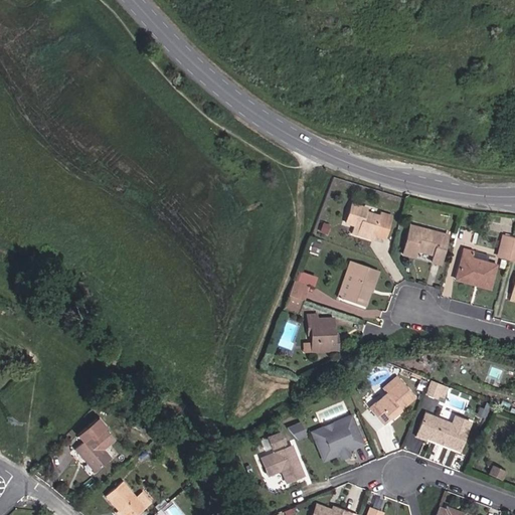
[(384,238),(391,216),(380,213),(379,216),(365,212),(366,208),(351,204),(345,222),(354,225),(355,222),(361,224),(359,230),(374,234),(384,238)]
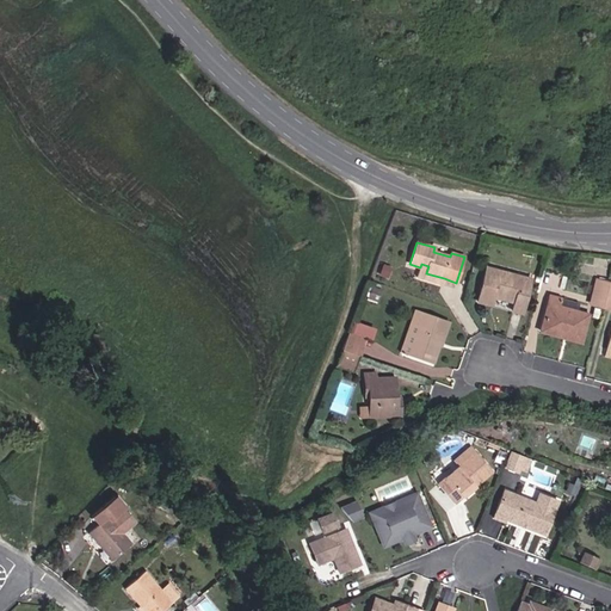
[(442,284),(444,278),(426,273),(429,266),(421,264),(420,267),(417,277),(442,284)]
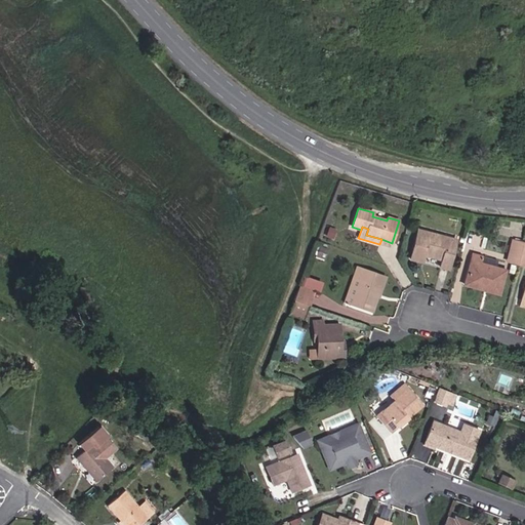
[(333,238),(335,231),(329,229),(326,236),(333,238)]
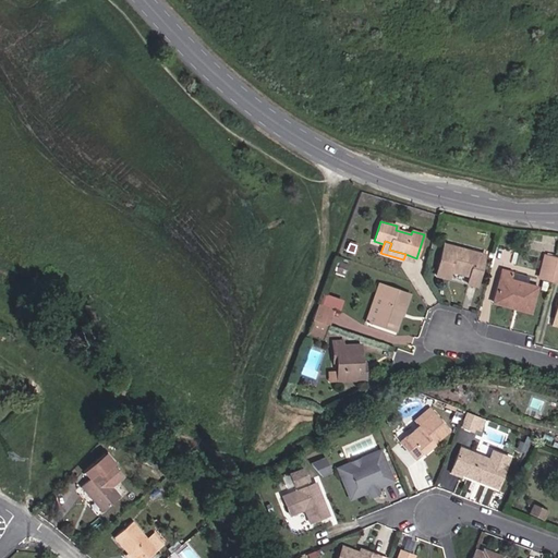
[(477,287),(486,255),(445,244),(436,275),(449,279),(451,270),(470,276),(468,283),(477,287)]
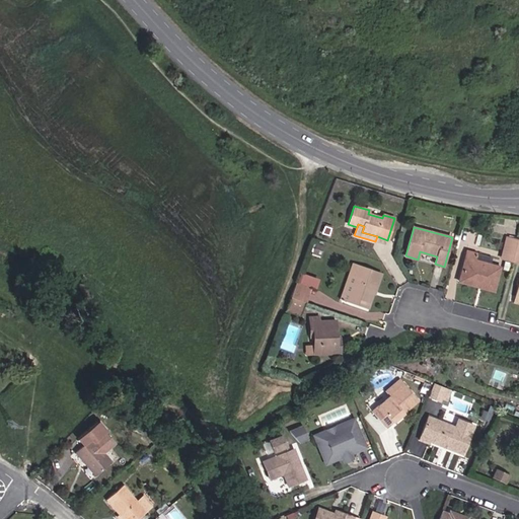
[(512,255),(517,239),(506,237),(502,252),(512,255)]
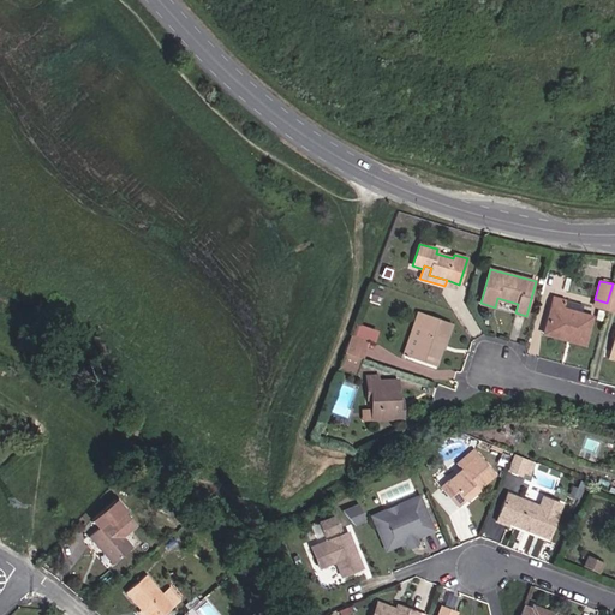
[(381,303),(383,293),(375,290),(371,300),(381,303)]
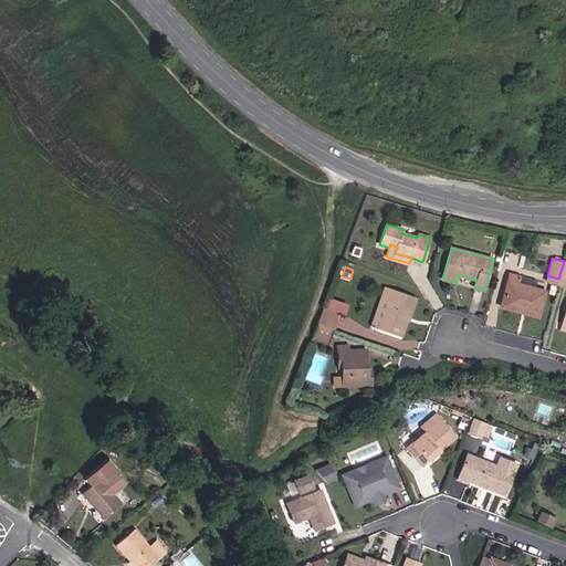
[(541,286),(522,281),(523,273),(512,270),(504,303),(531,311),(528,316),(541,320),(548,289),(541,286)]
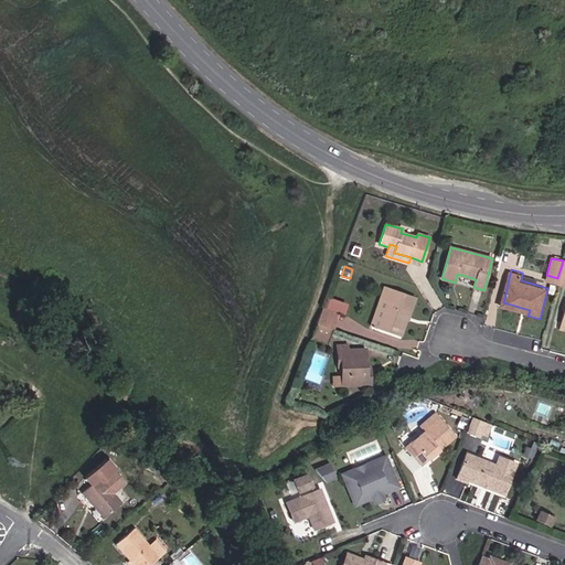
[(400,337),(413,297),(386,287),(382,298),(380,297),(370,326),(400,337)]
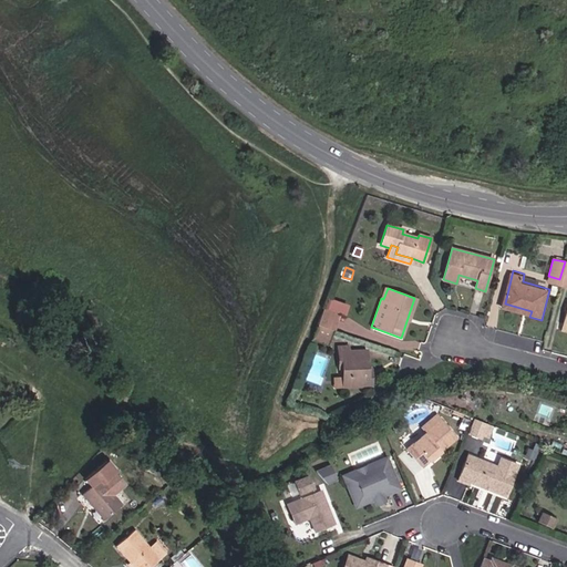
[(527,311),(502,305),(502,307),(527,315),(527,311)]
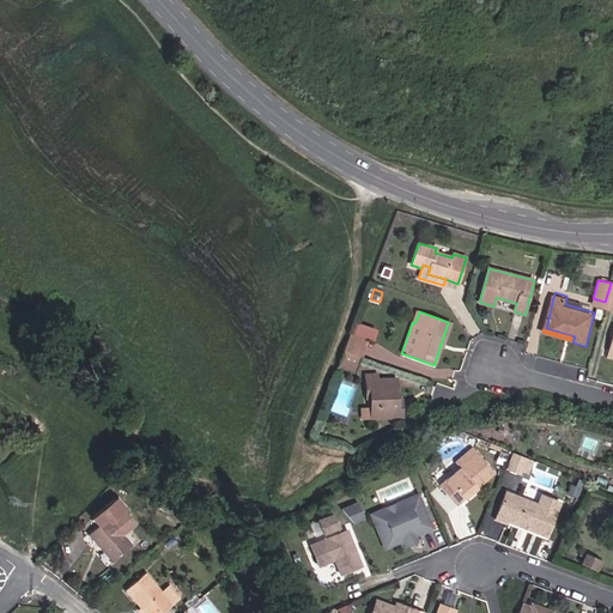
[(360,357),(366,340),(350,334),(343,351),(358,357),(360,357)]
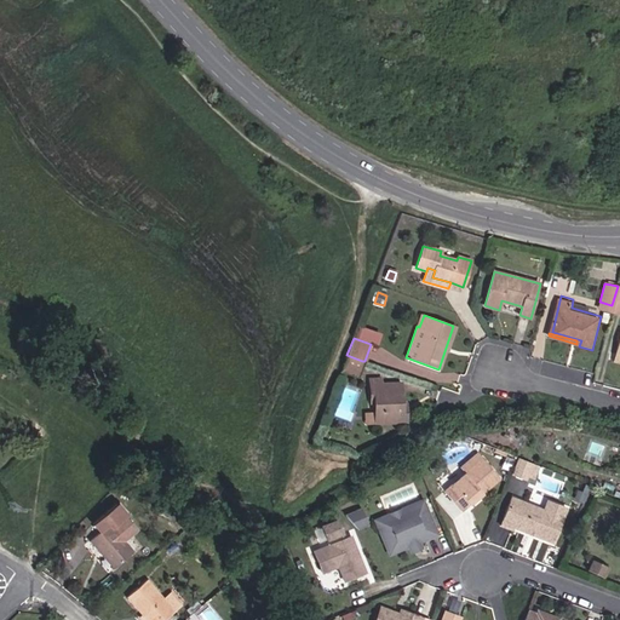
[(356,377),(362,361),(346,355),(338,377),(343,379),(345,373),(356,377)]
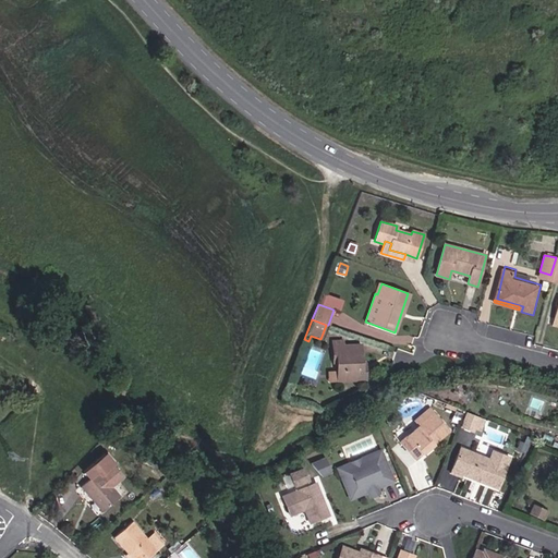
[(362,364),(361,346),(343,347),(332,347),(332,358),(337,358),(337,363),(337,372),(328,372),(329,381),(337,381),(337,383),(347,381),(353,381),(356,380),(356,381),(365,381),(365,371),(362,371),(362,364)]
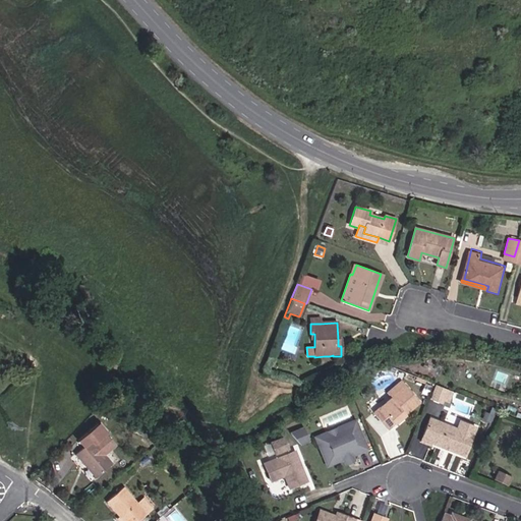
[(419,402),(401,381),(387,393),(391,398),(373,412),(387,429),(419,402)]
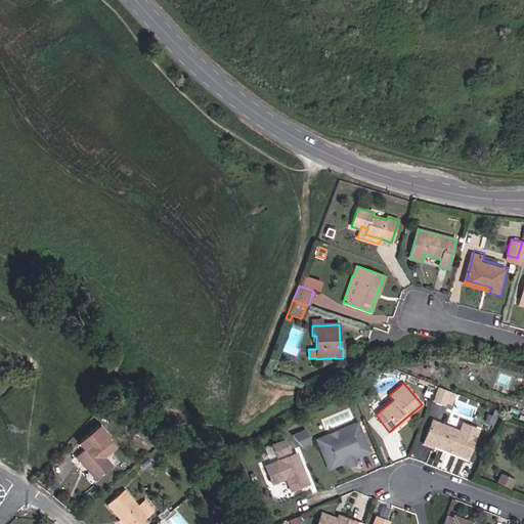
[(449,403),(453,394),(438,388),(433,400),(444,404),(445,401),(449,403)]
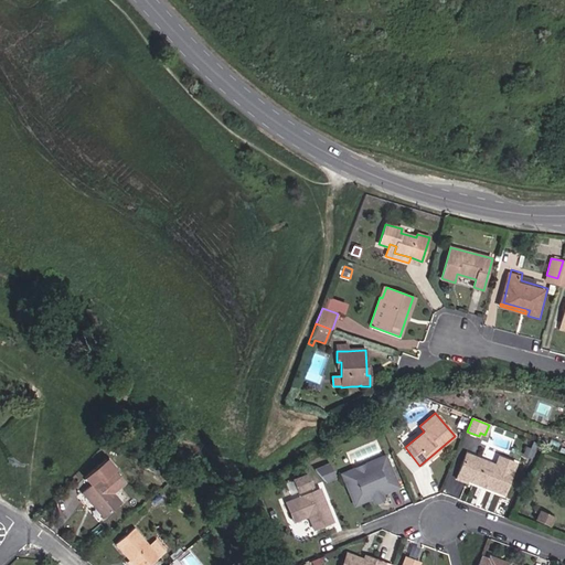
[(504,494),(516,464),(499,457),(496,465),(496,467),(490,468),(483,466),(481,460),(481,459),(466,454),(456,478),(467,482),(467,480),(482,486),(484,484),(488,486),(488,488),(504,494)]
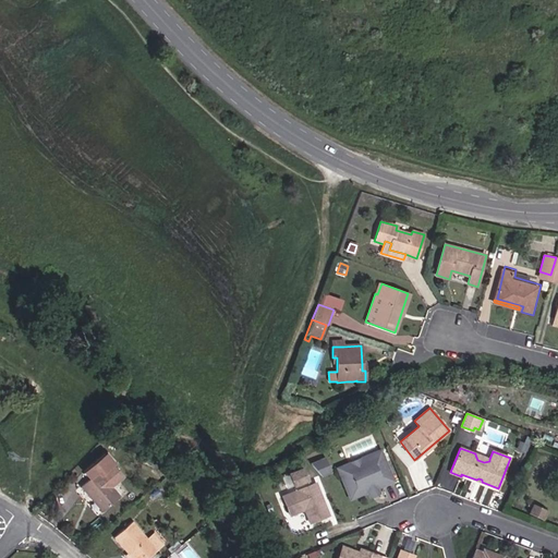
[(393,481),(380,450),(370,456),(373,464),(342,477),(351,498),(370,490),(376,487),(393,481)]
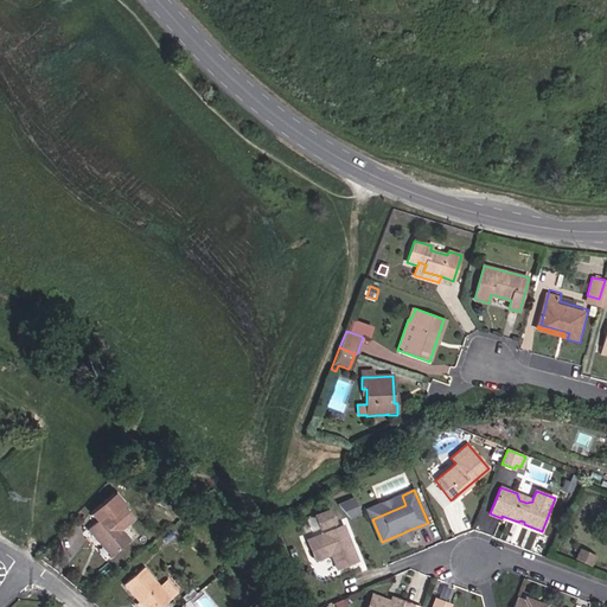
[(168,505),(173,497),(159,491),(155,499),(168,505)]
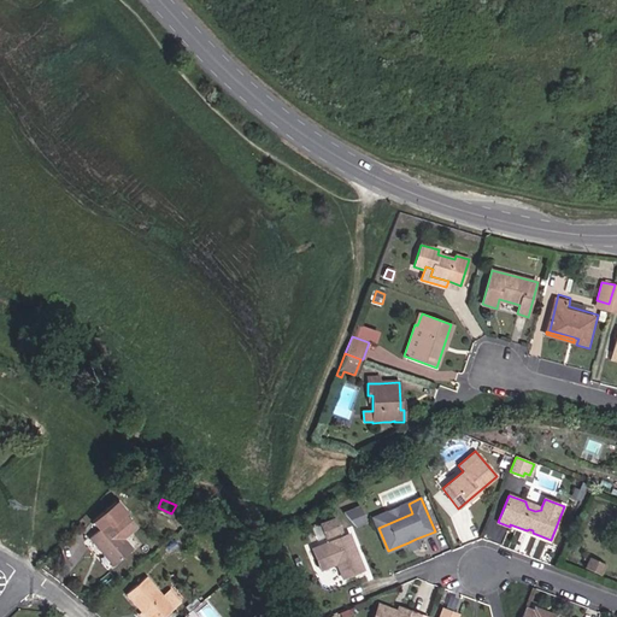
[(107,570),(139,544),(127,530),(121,535),(112,524),(125,512),(116,501),(93,522),(99,529),(89,538),(101,552),(97,557),(107,570)]
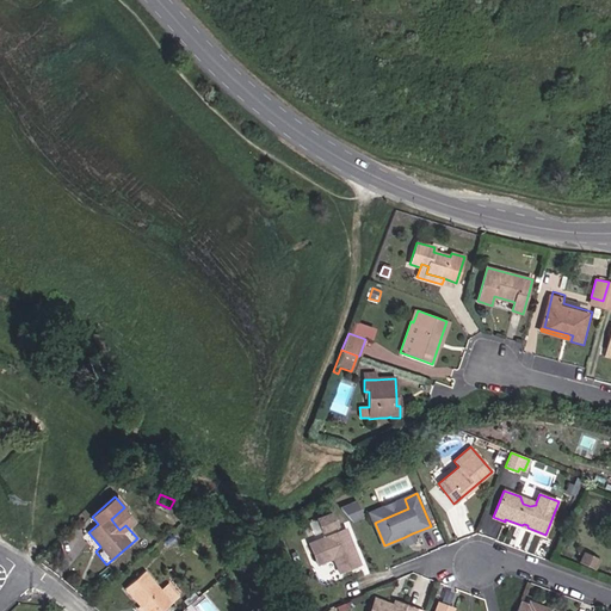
[(408,508),(405,499),(370,513),(375,523),(408,508)]
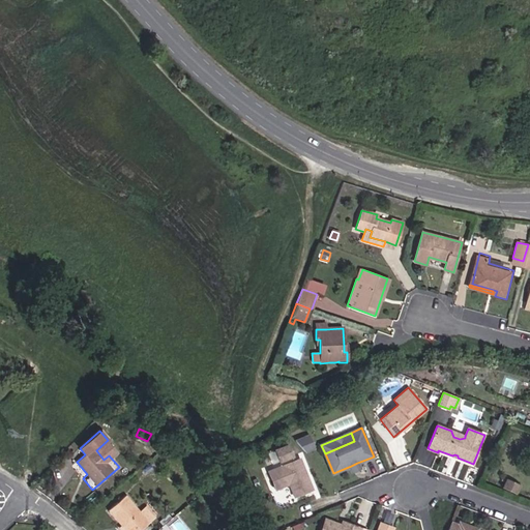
[(314,447),(310,435),(295,441),(303,451),(314,447)]
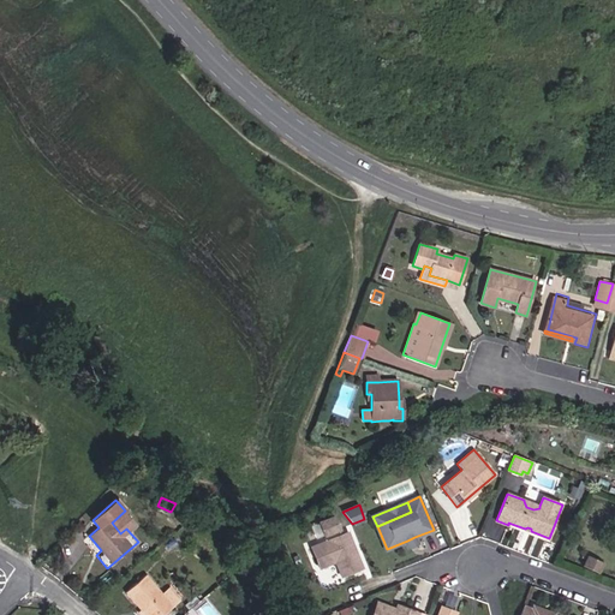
[(340,529),(335,517),(320,523),(324,535),(340,529)]
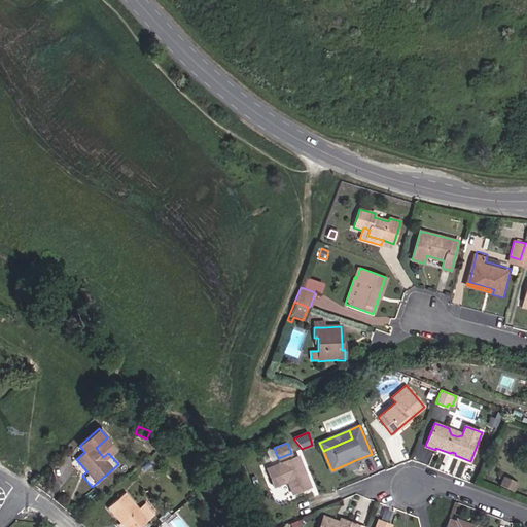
[(278,458),(274,448),(267,451),(271,461),(278,458)]
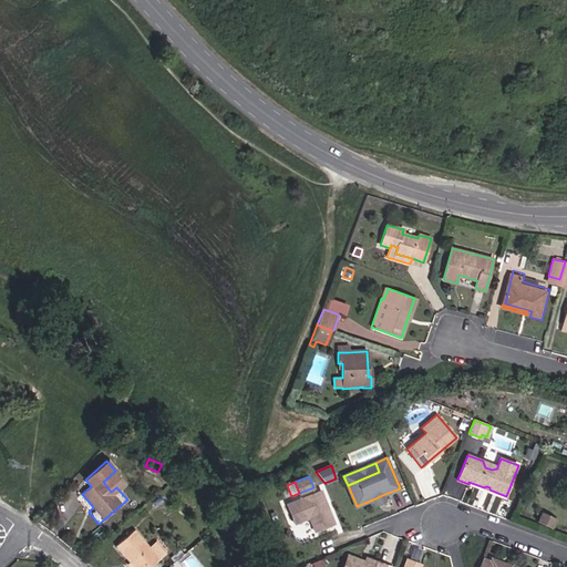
[(327,506),(321,491),(287,504),(295,524),(309,517),(315,532),(333,524),(329,512),(328,512),(326,508),(327,506)]
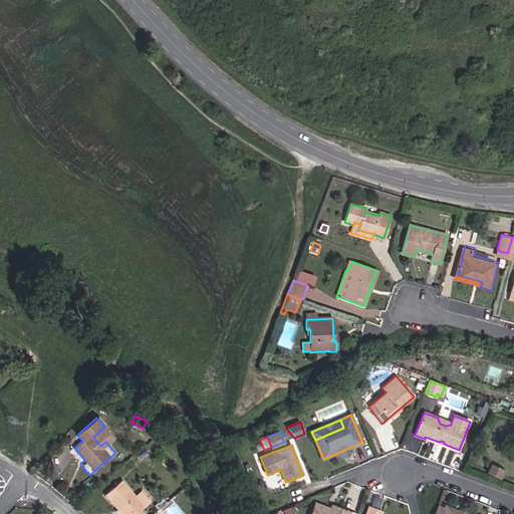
[(499,478),(503,471),(490,465),(487,473),(499,478)]
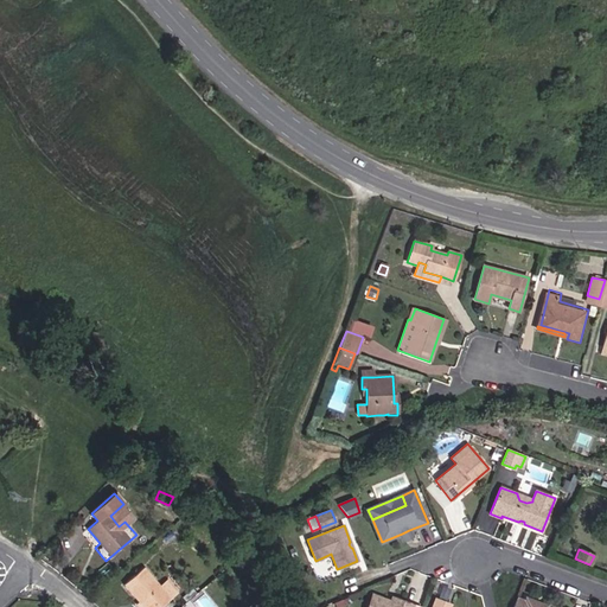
[(142,606),(160,606),(171,599),(160,586),(144,567),(123,585),(142,606)]
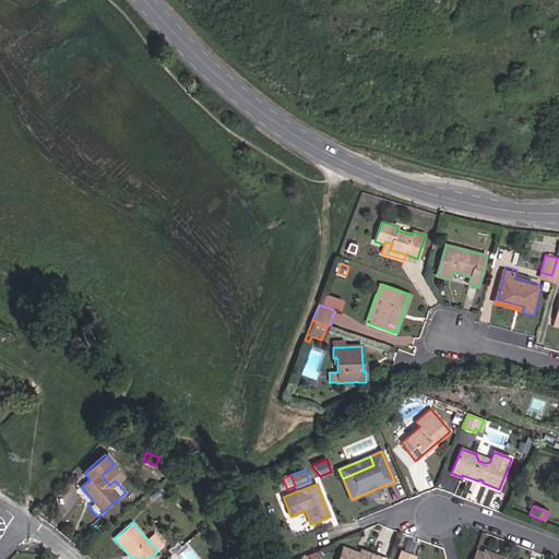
[(164,546),(154,534),(147,539),(157,551),(164,546)]
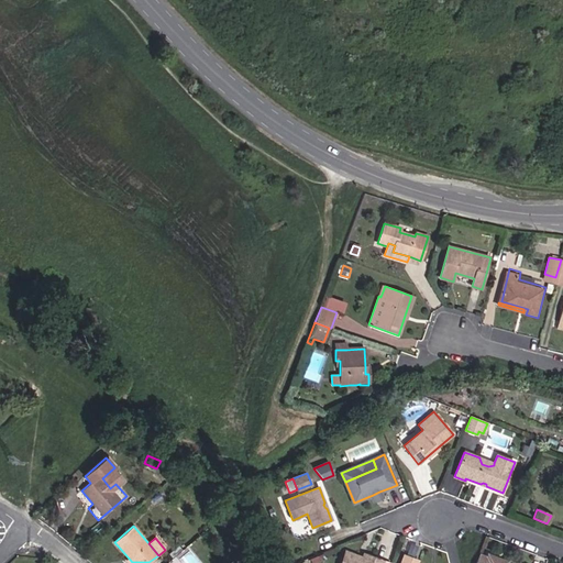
[(246,562),(255,562),(261,558),(250,545),(240,554),(246,562)]
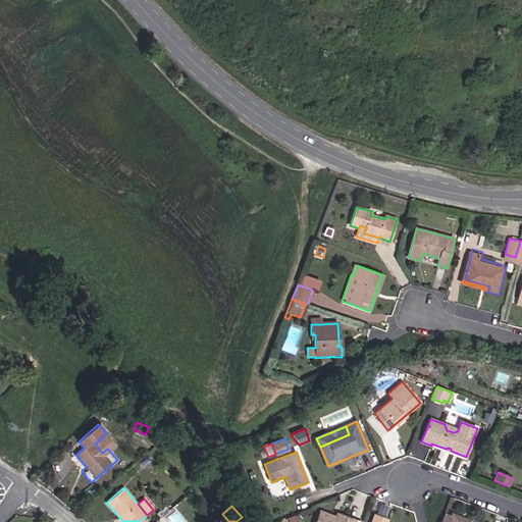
[(355,521),(356,520),(337,513),(335,517),(335,519),(330,517),(331,515),(320,511),(315,521),(355,521)]
